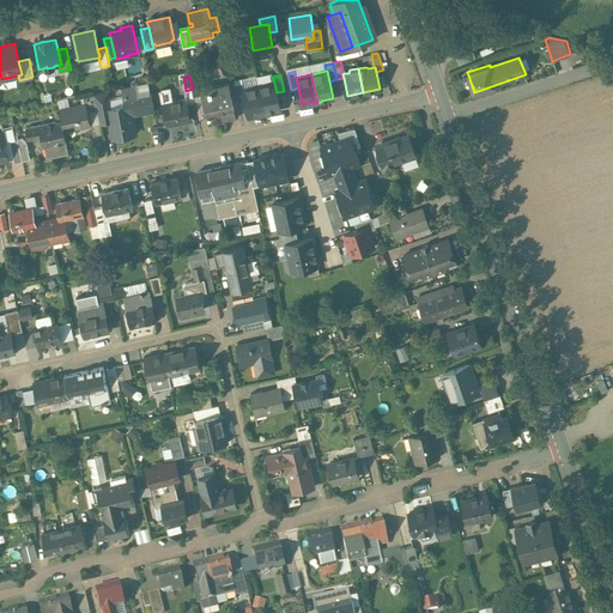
[(420,86),(420,76),(392,76),(392,86),(420,86)]
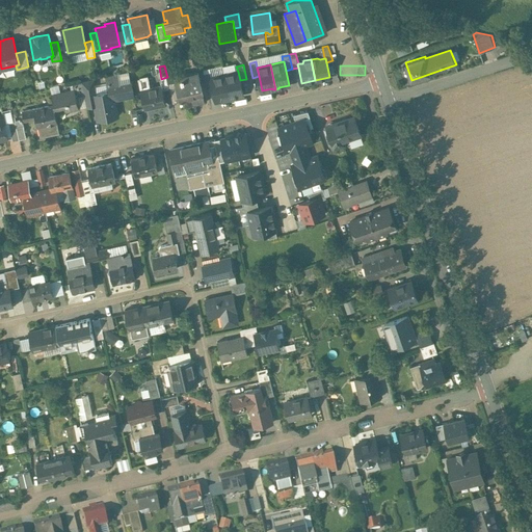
[(197,71),(182,74),(183,78),(182,78),(183,79),(177,81),(176,76),(175,76),(176,80),(180,101),(182,107),(205,102),(197,71)]
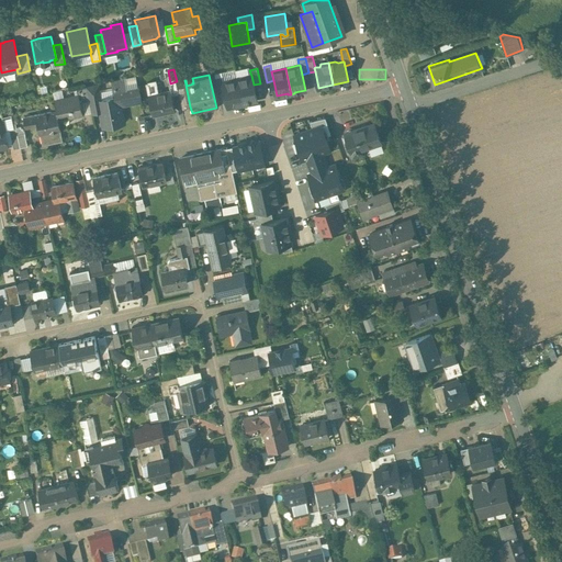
[(223,76),(215,78),(218,92),(225,91),(223,81),(224,81),(223,76)]
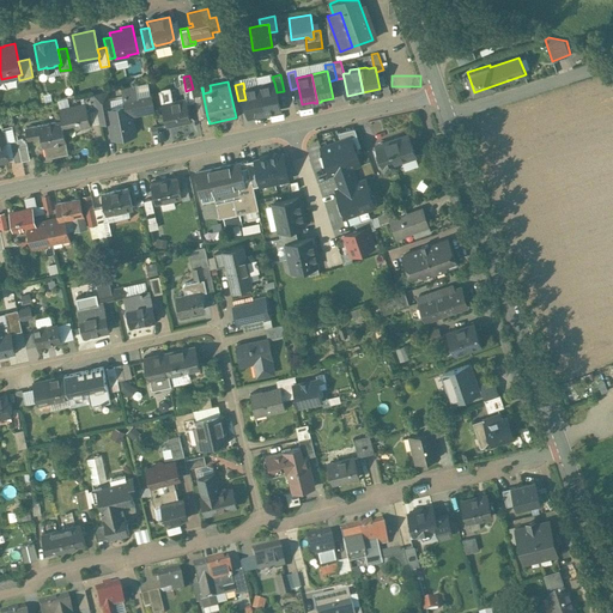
[(274,83),(259,86),(265,114),(268,114),(268,111),(280,109),(277,92),(274,83)]
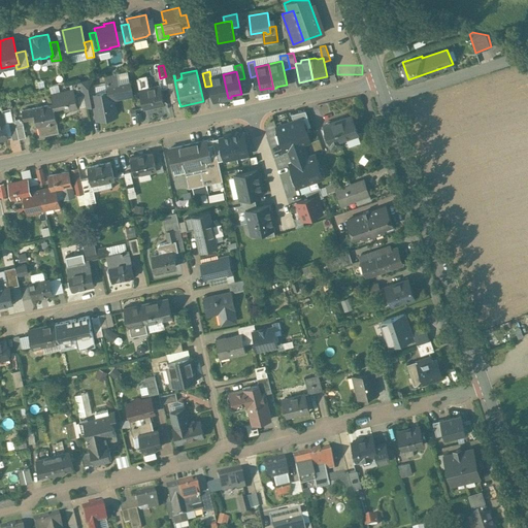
[(116,73),(106,75),(107,83),(118,80),(116,73)]
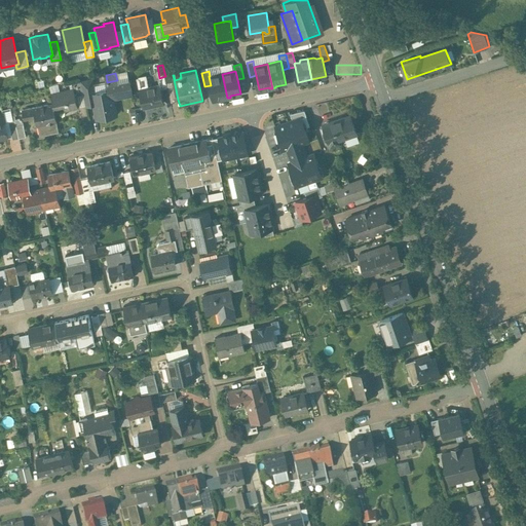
[(210,76),(209,76),(211,85),(214,100),(224,98),(224,99),(227,98),(222,74),(210,76)]
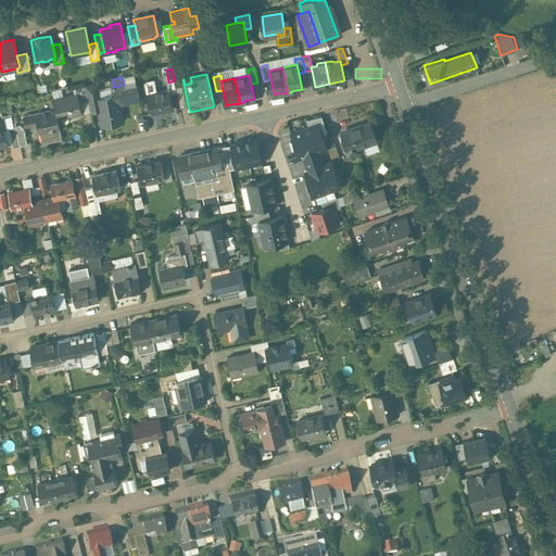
[(97,83),(85,86),(88,99),(90,112),(100,110),(98,99),(100,98),(97,83)]
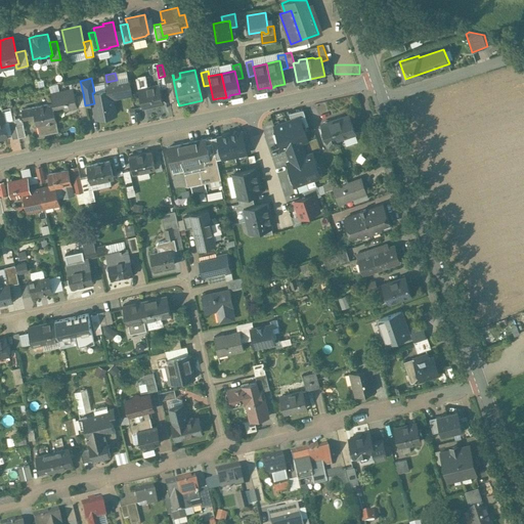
[(106,82),(108,90),(110,98),(113,98),(132,94),(128,78),(117,80),(106,82)]
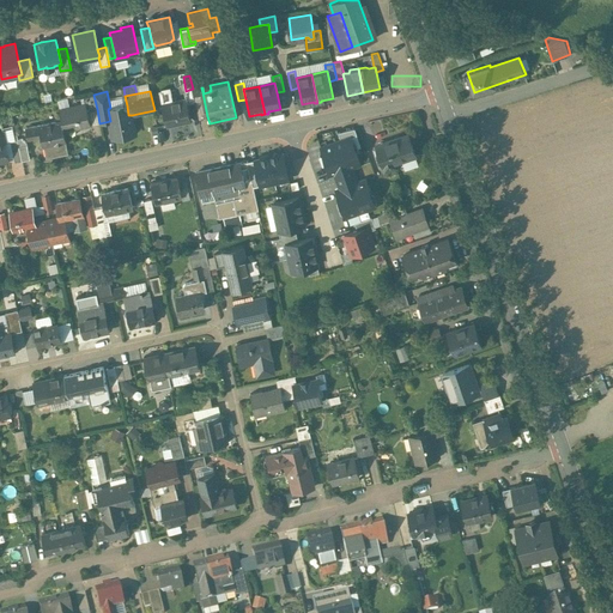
[(202,92),(194,95),(199,119),(207,116),(202,92)]
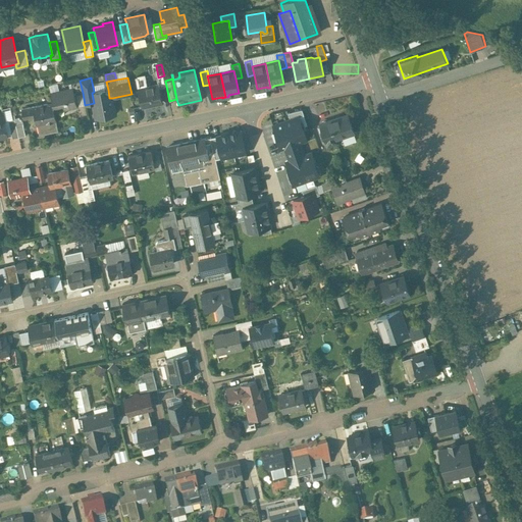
[(80,81),(71,83),(72,88),(73,88),(75,94),(83,93),(80,81)]
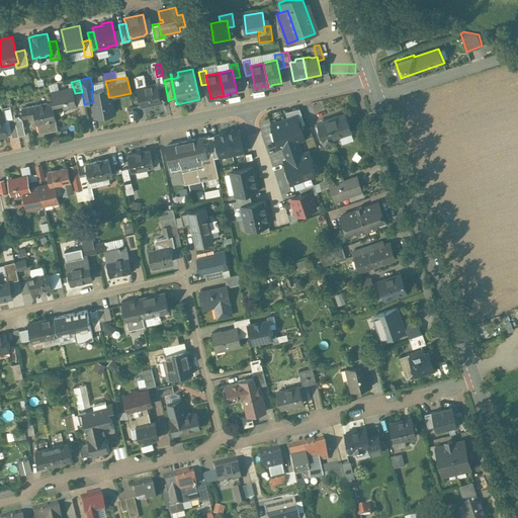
[(157,83),(146,86),(146,84),(137,86),(142,105),(161,101),(157,83)]
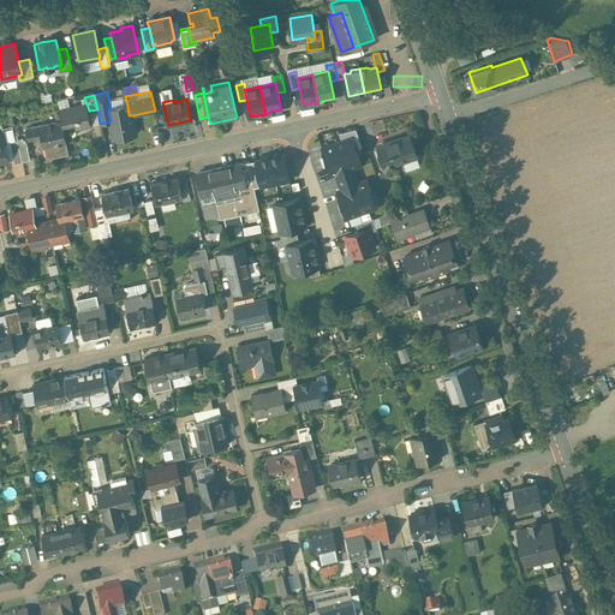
[(85,103),(60,109),(63,121),(45,125),(40,125),(42,136),(45,147),(66,142),(64,131),(91,125),(89,111),(87,103),(85,103)]
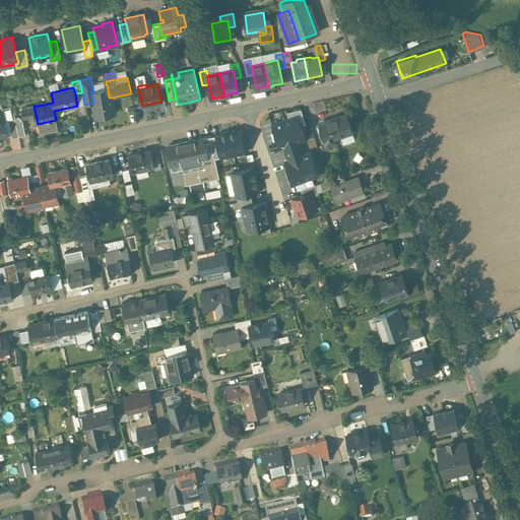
[(93,91),(91,92),(93,103),(95,116),(104,115),(106,117),(111,116),(113,113),(115,113),(112,98),(109,98),(108,89),(93,91)]
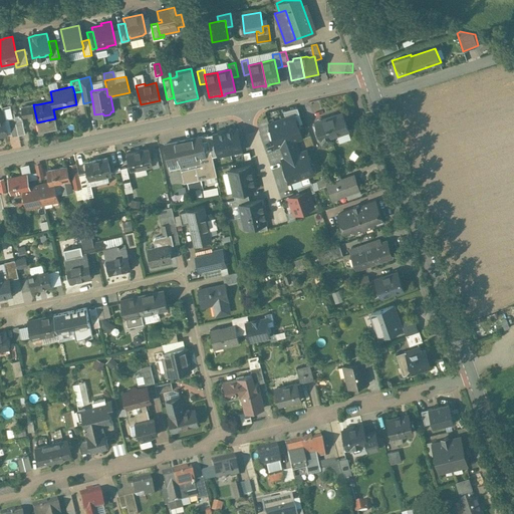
[(28,106),(21,107),(23,116),(35,113),(33,104),(37,104),(35,96),(25,98),(28,106)]
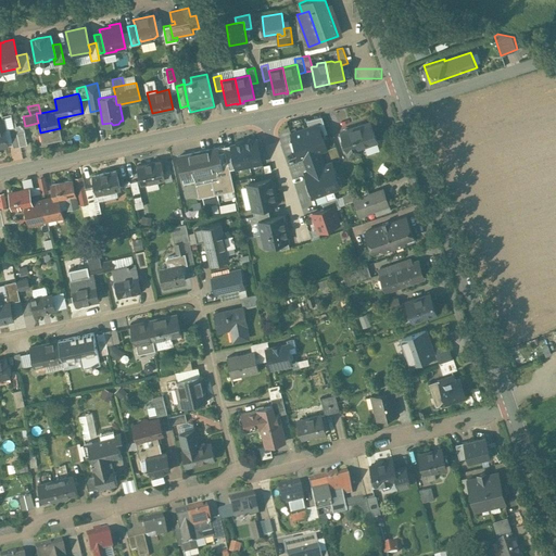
[(306,121),(310,127),(318,124),(324,122),(321,117),(306,121)]
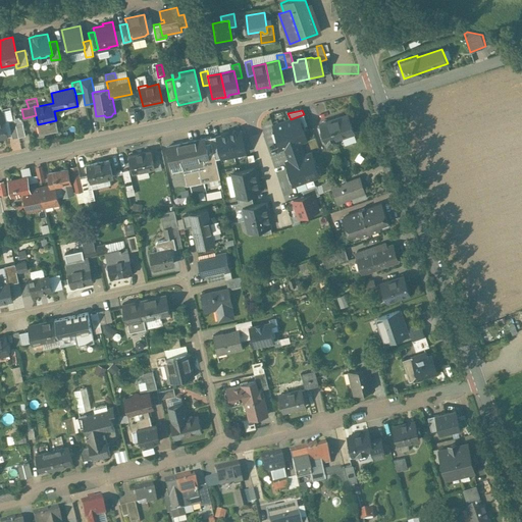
[(348,114),(318,124),(321,133),(323,133),(328,145),(337,142),(336,139),(354,132),(348,114)]
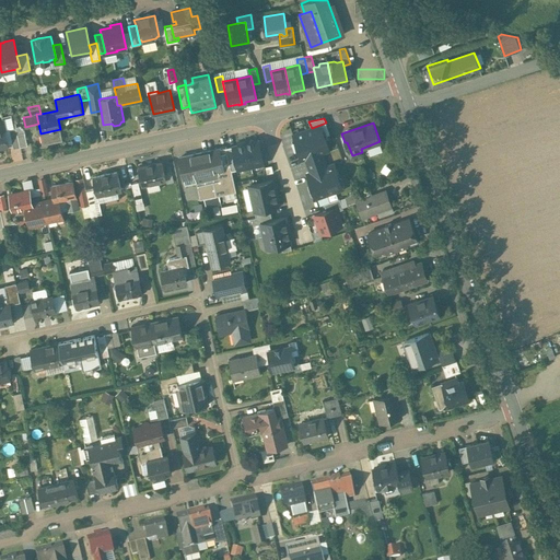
[(312,128),(293,135),(302,159),(306,158),(312,172),(307,174),(316,198),(342,189),(334,164),(326,167),(321,152),(329,150),(321,125),(312,128)]
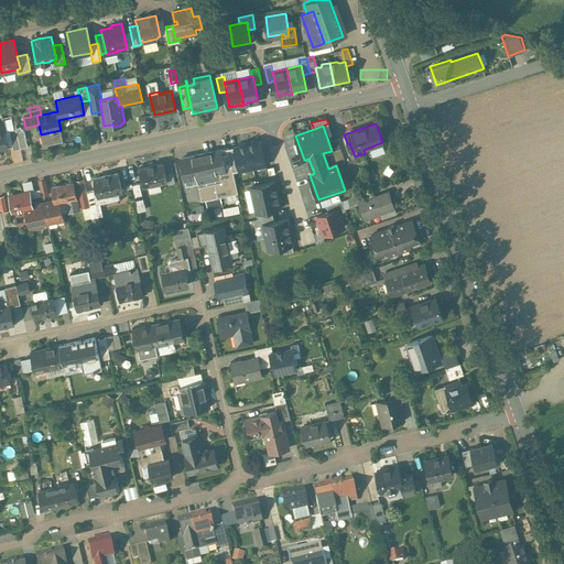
[(17,128),(10,130),(14,149),(20,148),(18,134),(17,128)]
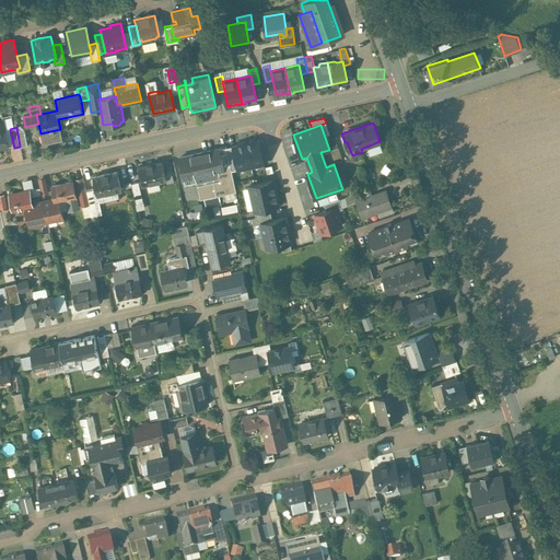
[(25,131),(18,133),(20,147),(27,144),(25,131)]
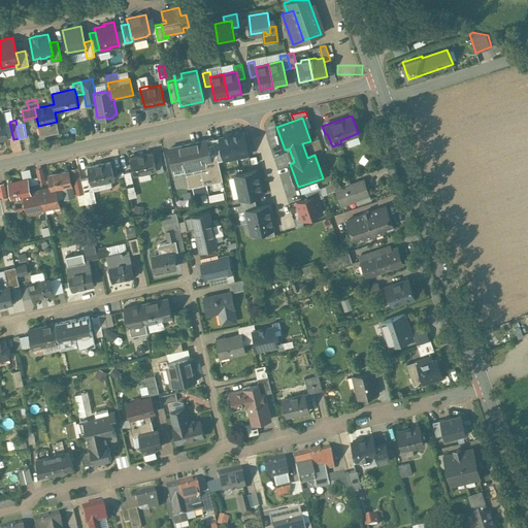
[(243,132),(232,134),(236,157),(249,155),(243,132)]
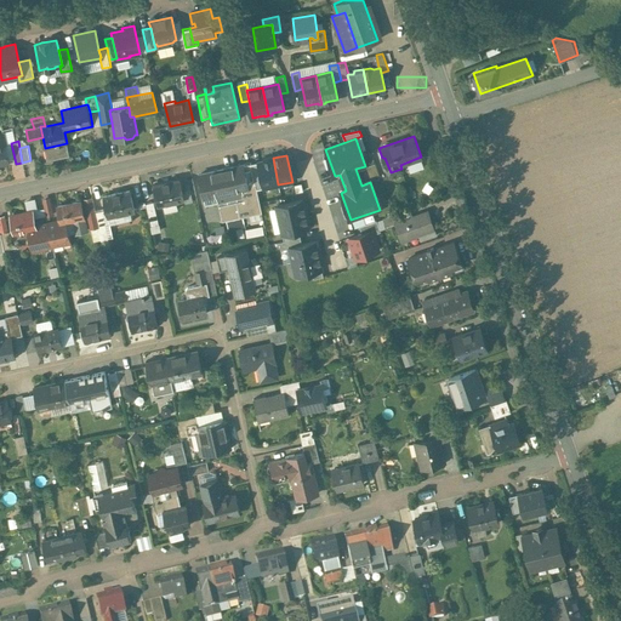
[(273,158),(251,163),(256,189),(278,184),(273,158)]
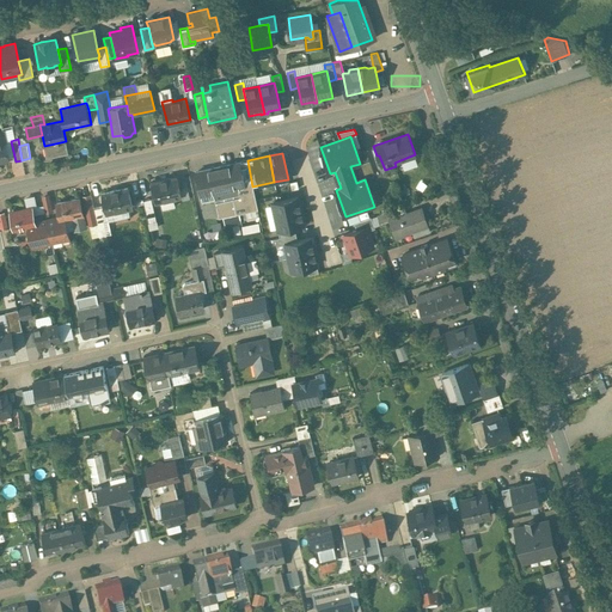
[(248,160),(216,167),(222,190),(224,197),(239,194),(239,196),(233,199),(237,214),(257,209),(252,187),(248,160)]
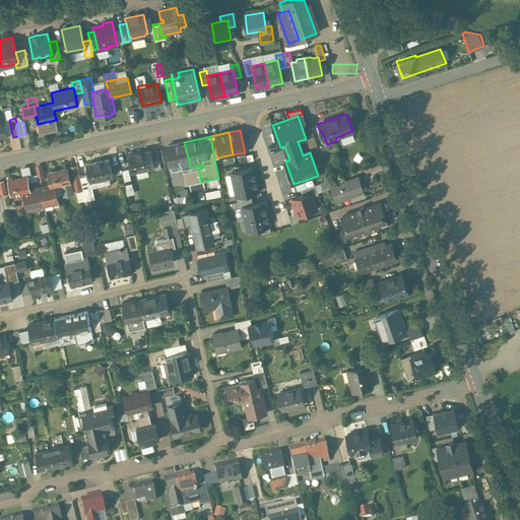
[(189,161),(184,142),(167,146),(171,166),(189,161)]
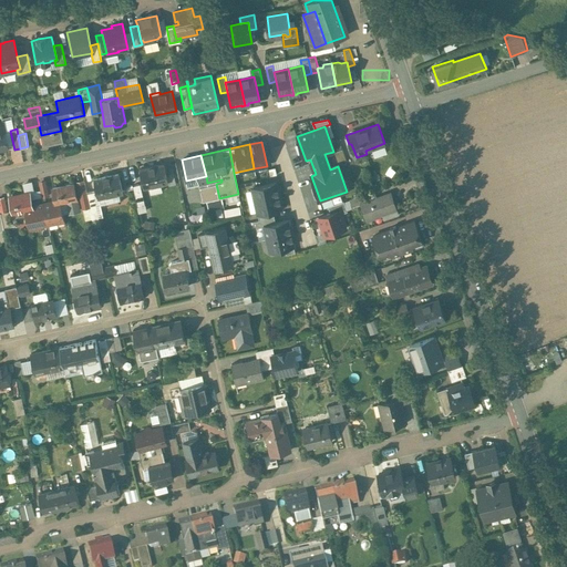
[(164,163),(140,168),(144,186),(167,182),(164,163)]
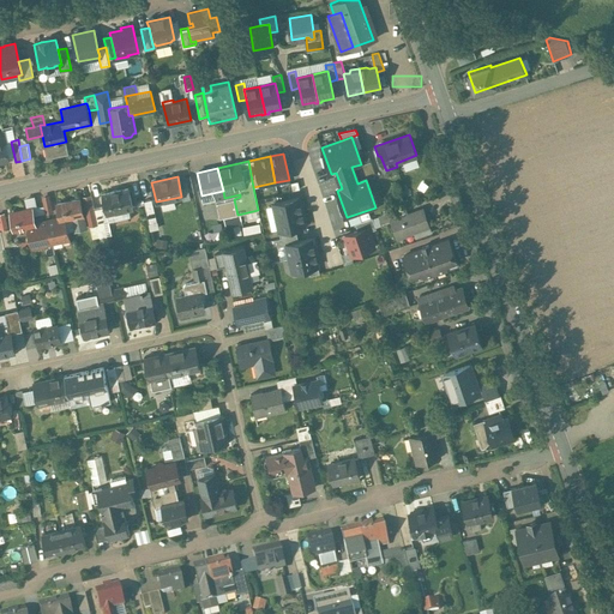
[(128,187),(102,193),(107,212),(132,208),(128,187)]
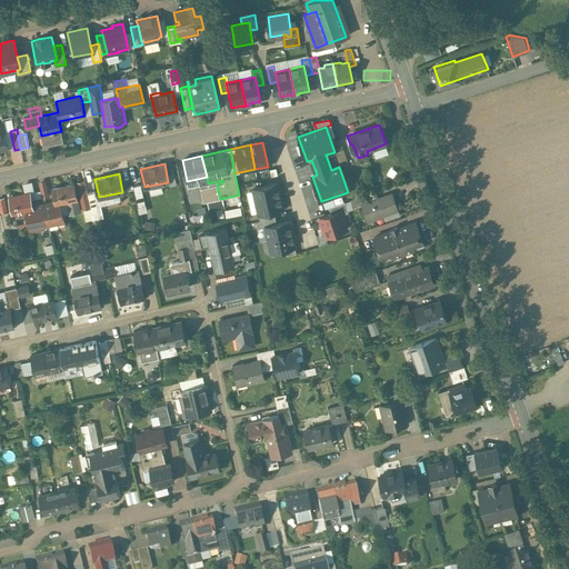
[(46,181),(39,182),(42,198),(49,197),(46,181)]
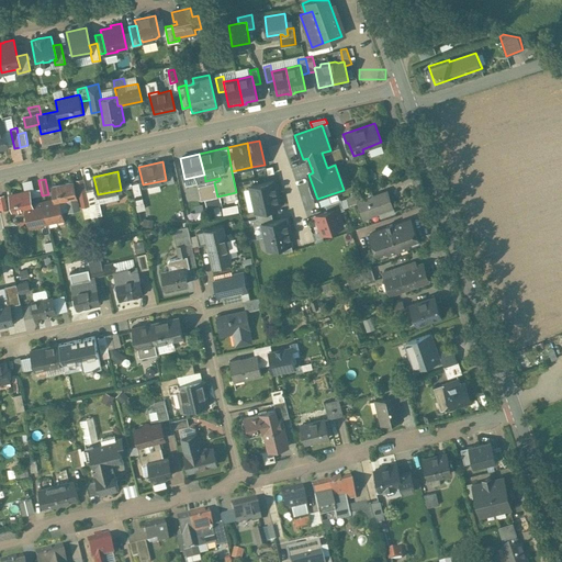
[(72,181),(53,186),(55,199),(56,201),(60,200),(67,199),(76,197),(72,181)]
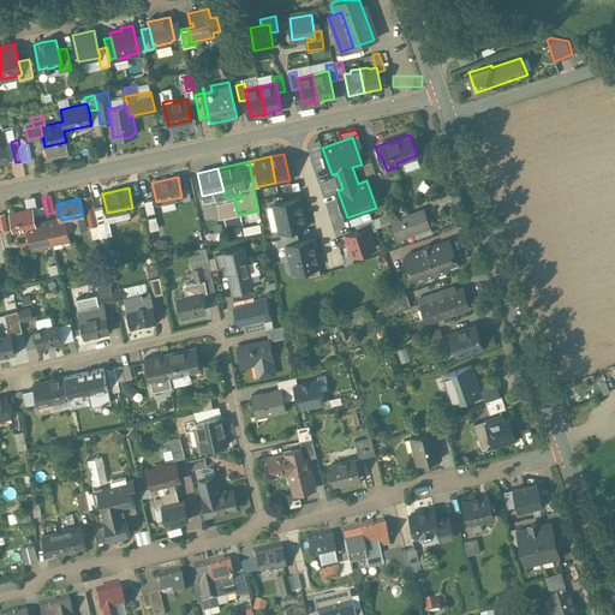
[(299,198),(274,204),(276,218),(303,212),(299,198)]
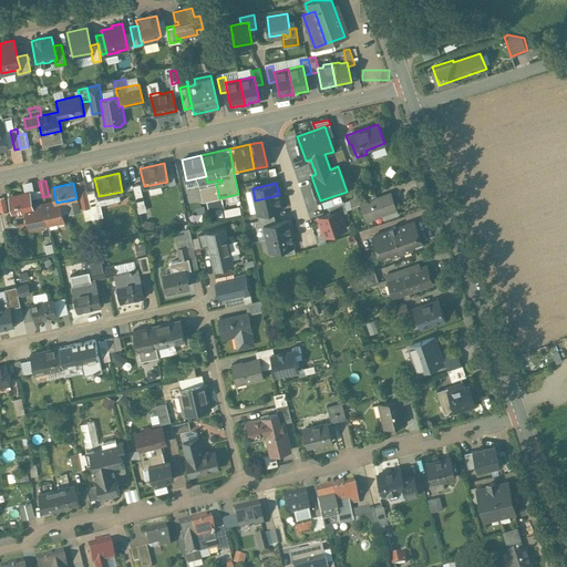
[(140,184),(133,185),(137,206),(145,205),(140,184)]
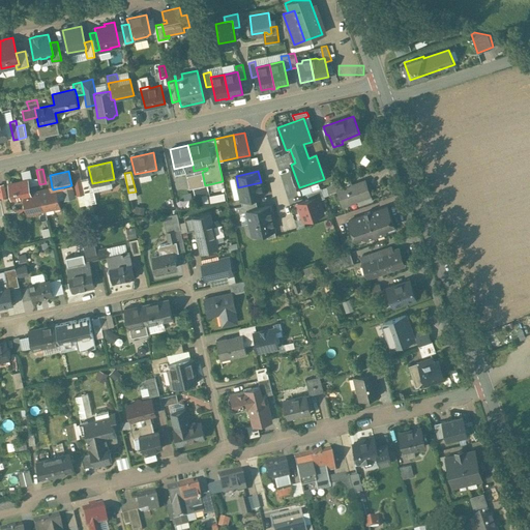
[(81,178),(75,179),(78,194),(84,193),(81,180),(81,178)]
